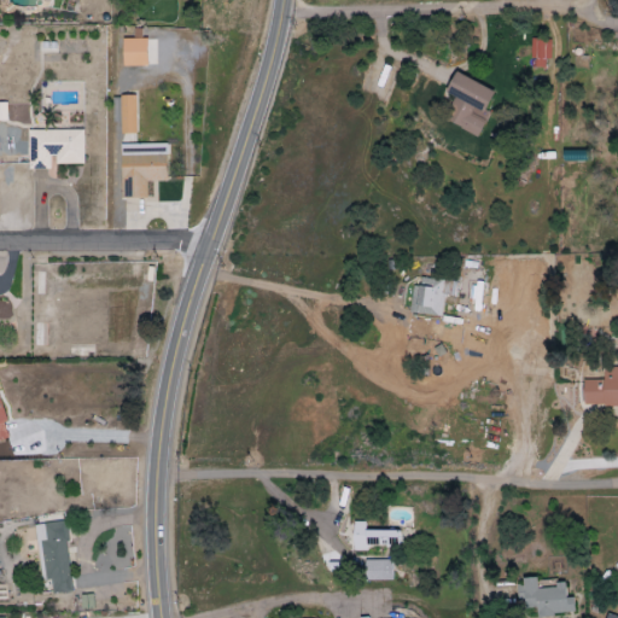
[(122,66),(147,66),(147,39),(122,39),(122,66)]
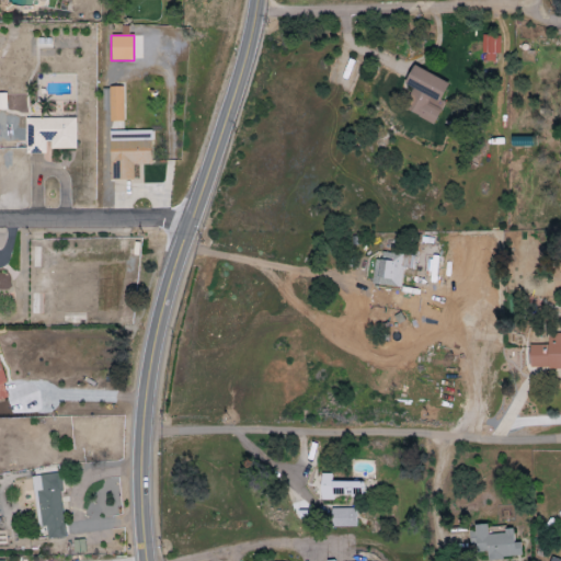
[(501,36),(482,35),(481,54),(500,54),(501,36)]
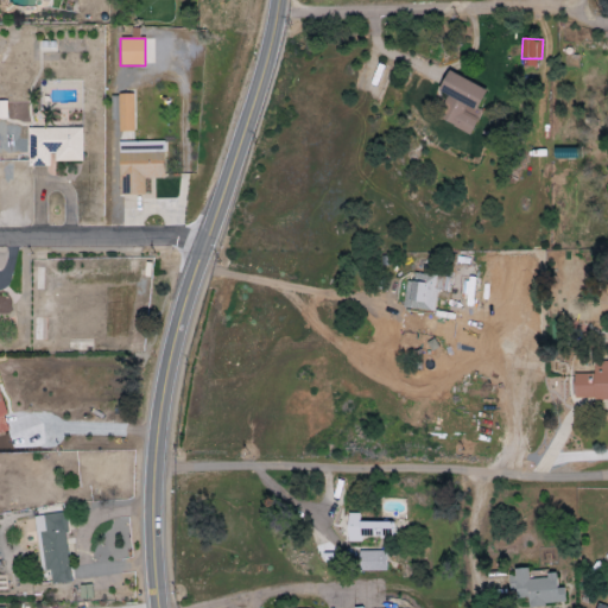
[(436,119),(469,133),(489,90),(448,71),(438,92),(447,95),(436,119)]
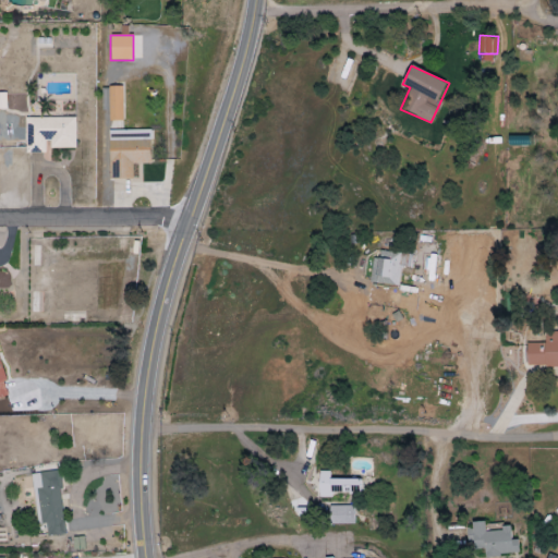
[(109,121),(123,121),(122,86),(108,87),(109,121)]
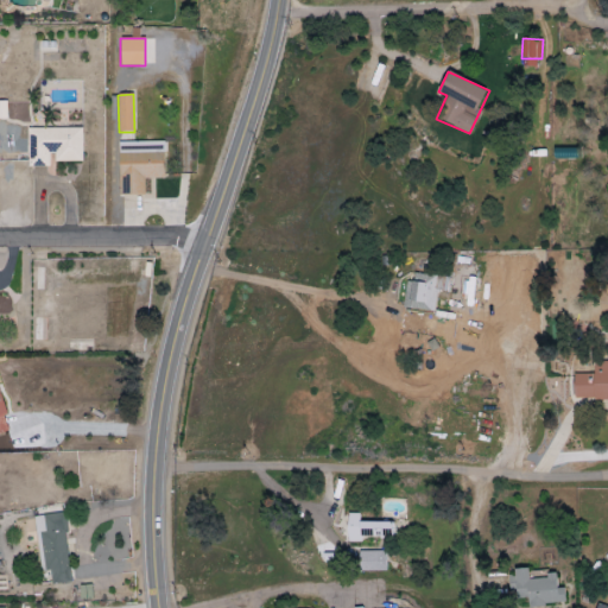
[(82,127),(29,128),(29,158),(32,158),(32,166),(51,166),(51,162),(82,162),(82,127)]
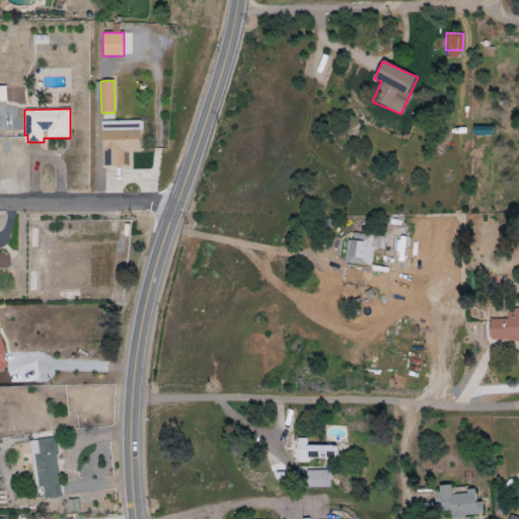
[(101,167),(124,167),(123,153),(141,152),(140,121),(100,122),(101,167)]
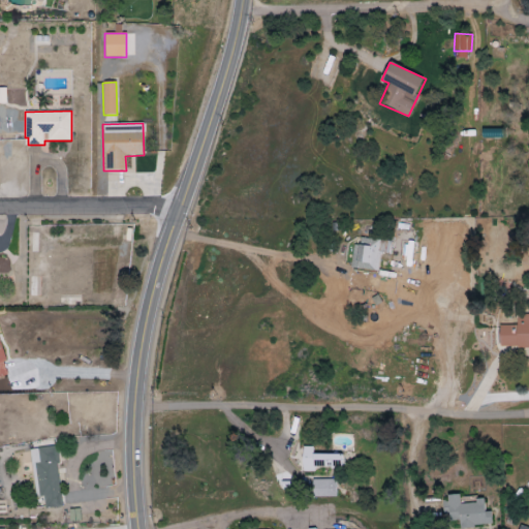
[(353,270),(379,271),(380,252),(390,252),(390,240),(354,239),(353,270)]
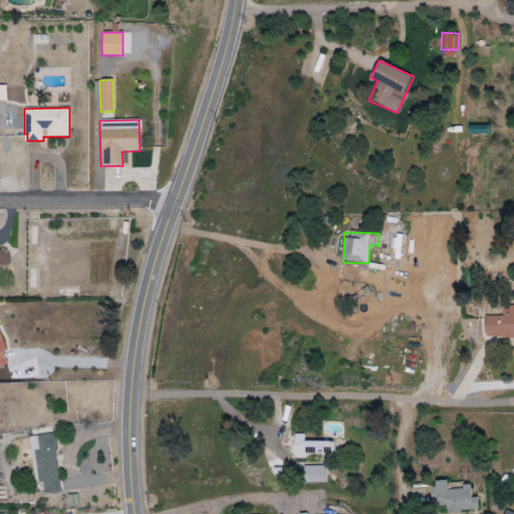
[(485,337),(513,337),(513,305),(501,305),(501,316),(485,316),(485,337)]
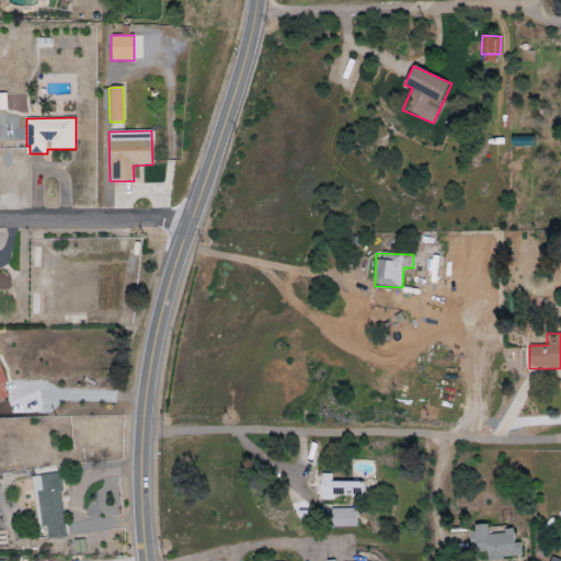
[(0,400),(11,397),(0,366),(0,400)]
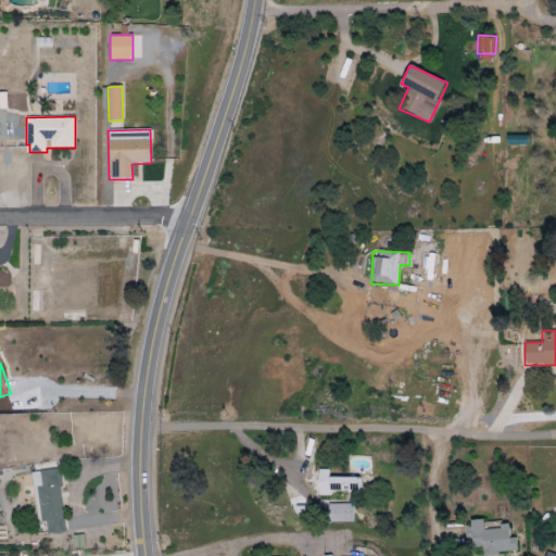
[(47,534),(65,532),(59,469),(33,471),(39,523),(46,522),(47,534)]
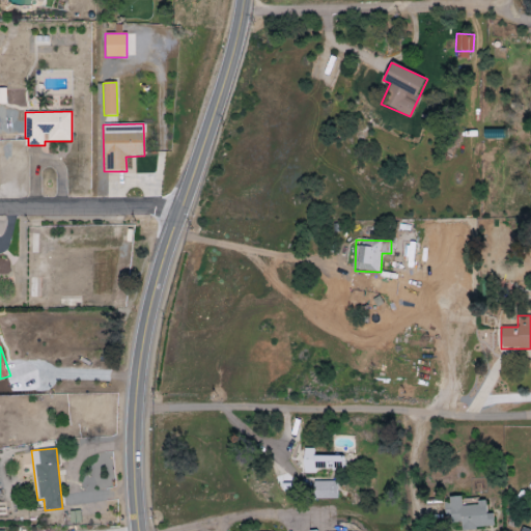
[(314,455),(314,449),(304,448),(303,473),(314,474),(314,470),(342,470),(343,456),(314,455)]
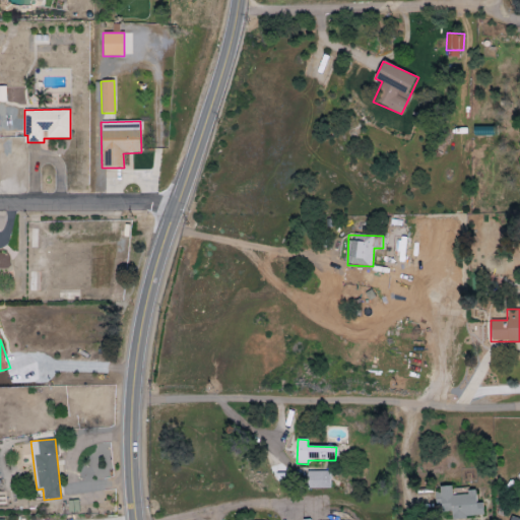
[(330,489),(330,471),(307,471),(307,489),(330,489)]
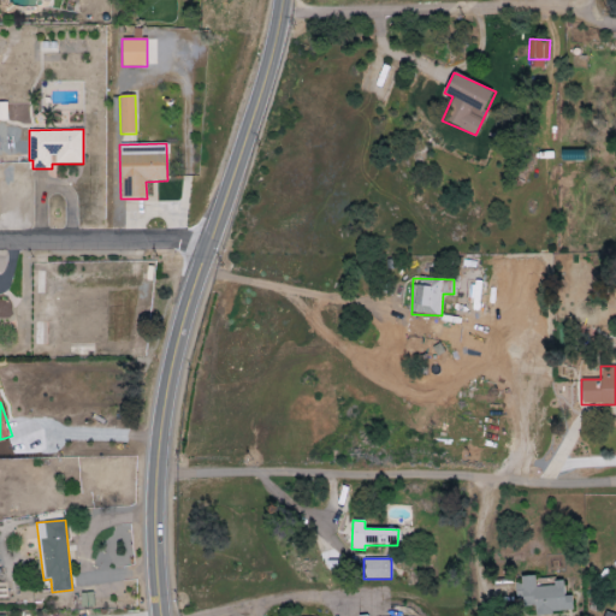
[(573,611),(572,596),(564,597),(563,581),(554,581),(554,586),(535,587),(535,576),(521,576),(521,584),(514,584),(515,608),(534,606),(535,614),(573,611)]
